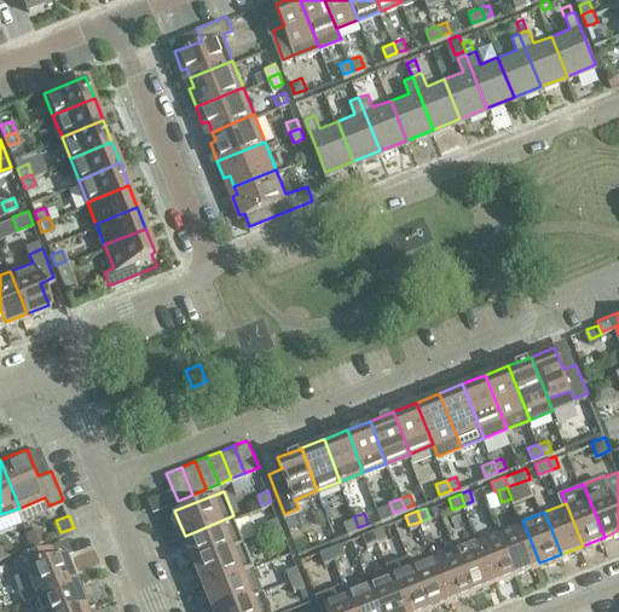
[(195,560),(243,541),(233,515),(185,536),(195,560)]
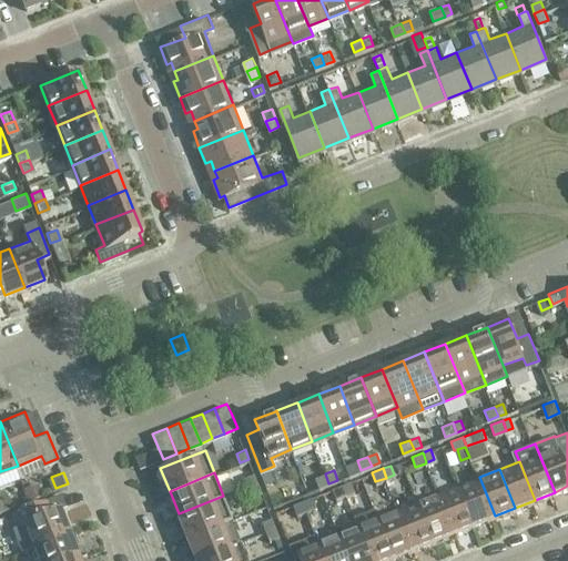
[(257,481),(254,473),(245,477),(247,486),(257,481)]
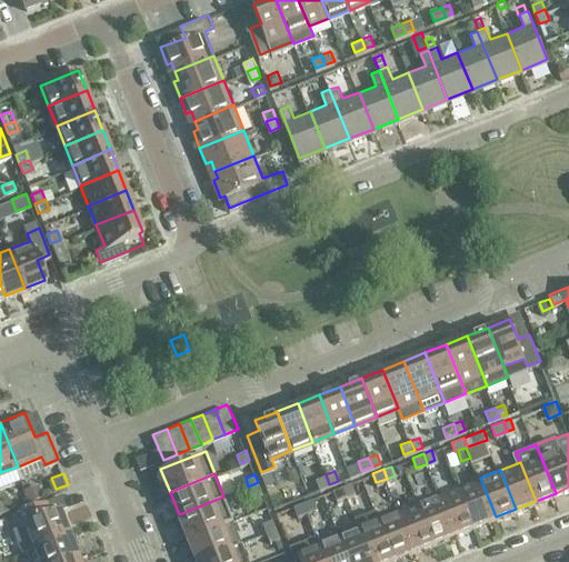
[(329,484),(326,474),(316,479),(319,489),(329,484)]
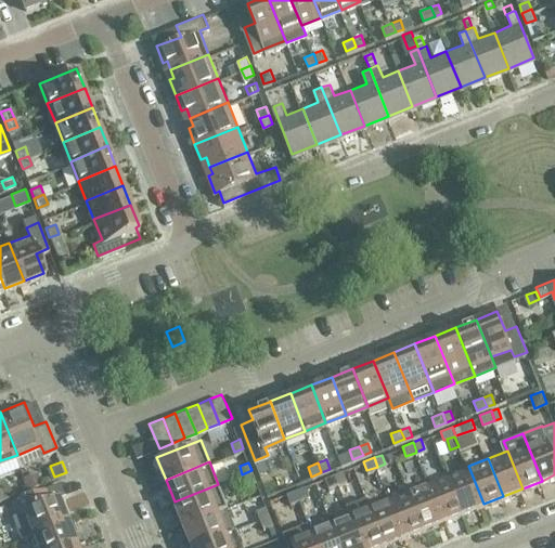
[(448,474),(464,512),(483,504),(468,466),(448,474)]
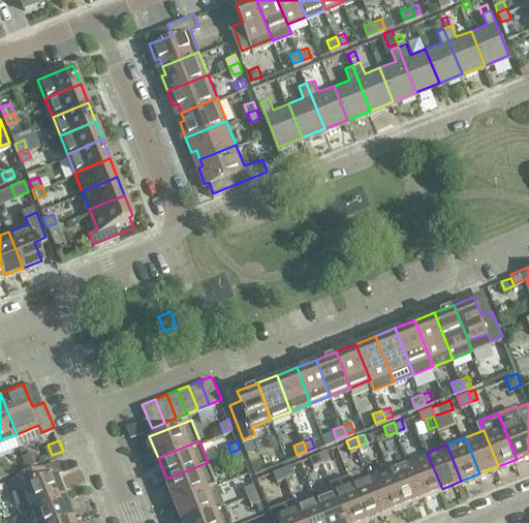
[(36,448),(24,453),(28,464),(40,459),(36,448)]
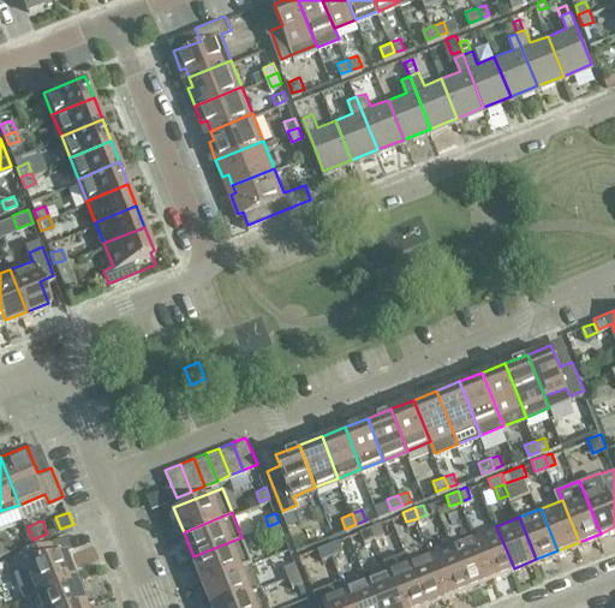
[(279,522),(268,526),(273,537),(284,534),(279,522)]
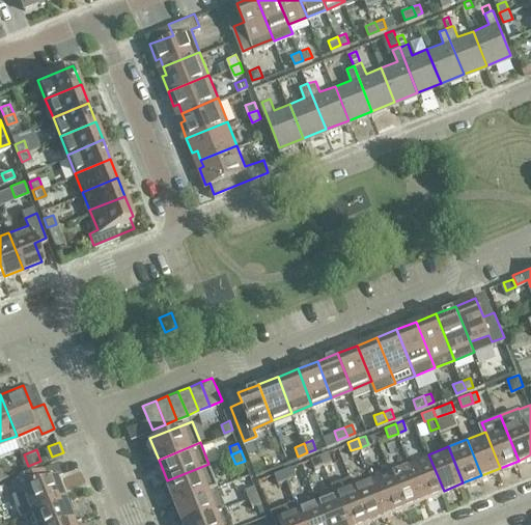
[(324,463),(331,460),(328,450),(319,453),(324,463)]
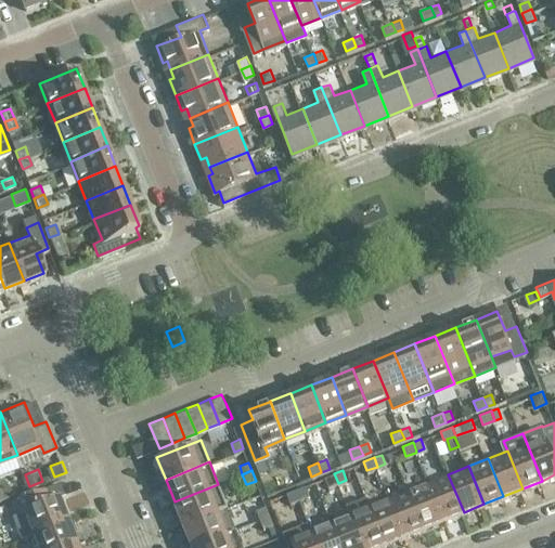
[(338,483),(334,473),(324,477),(327,487),(338,483)]
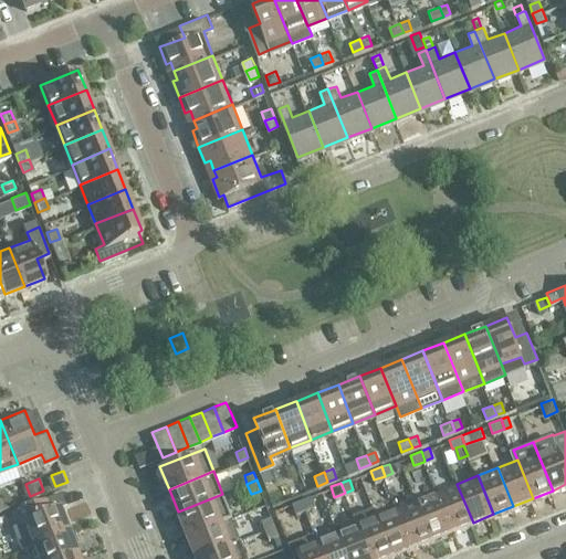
[(473,523),(457,484),(437,492),(452,530),(473,523)]
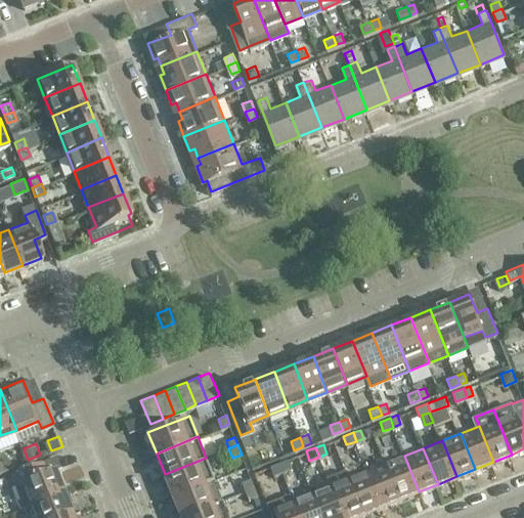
[(419,491),(404,456),(386,463),(400,499),(419,491)]
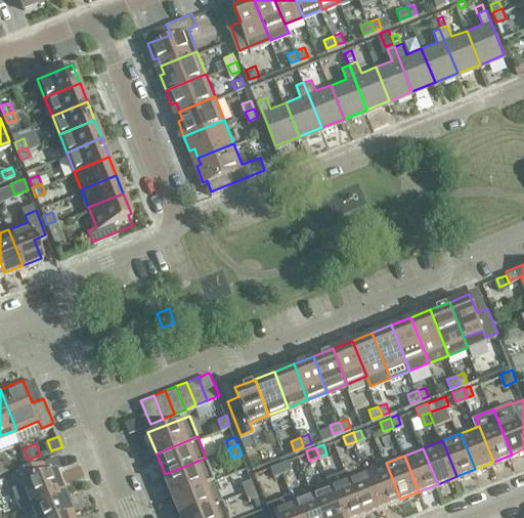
[(5,469),(13,465),(9,457),(1,460),(5,469)]
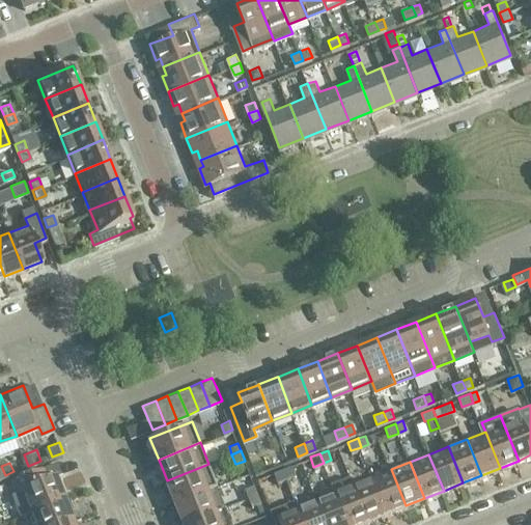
[(175,501),(217,485),(208,464),(167,480),(175,501)]
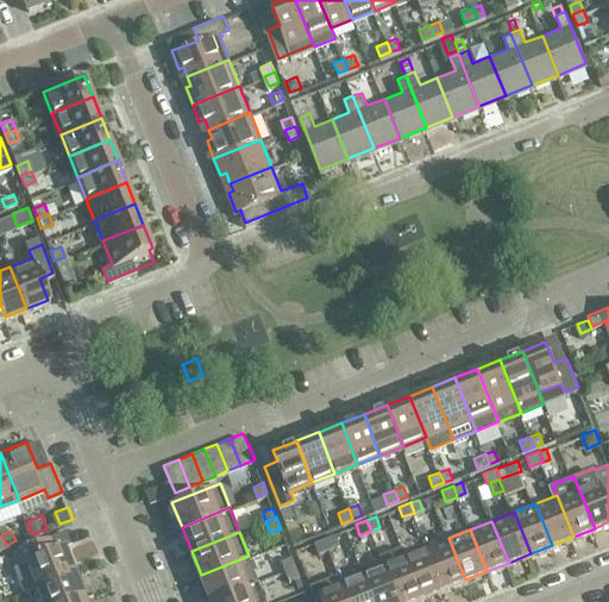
[(37,583),(75,568),(66,543),(57,546),(52,533),(12,549),(18,564),(27,560),(37,583)]
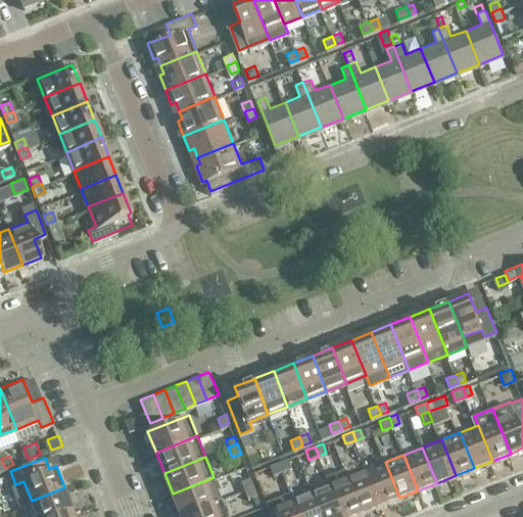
[(282,471),(290,467),(287,458),(278,461),(282,471)]
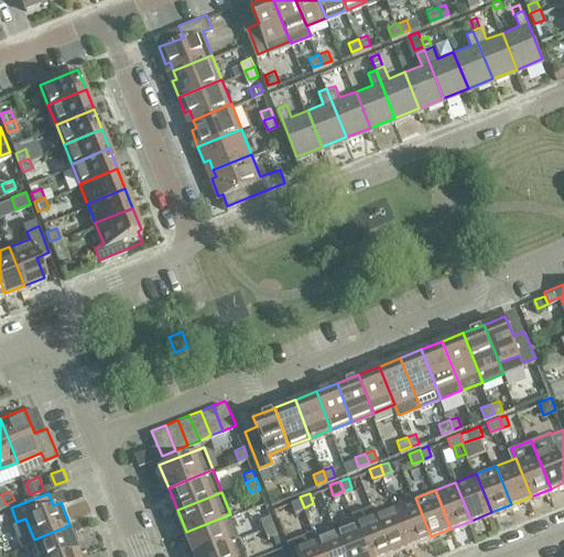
[(304,508),(300,497),(290,501),(294,511),(304,508)]
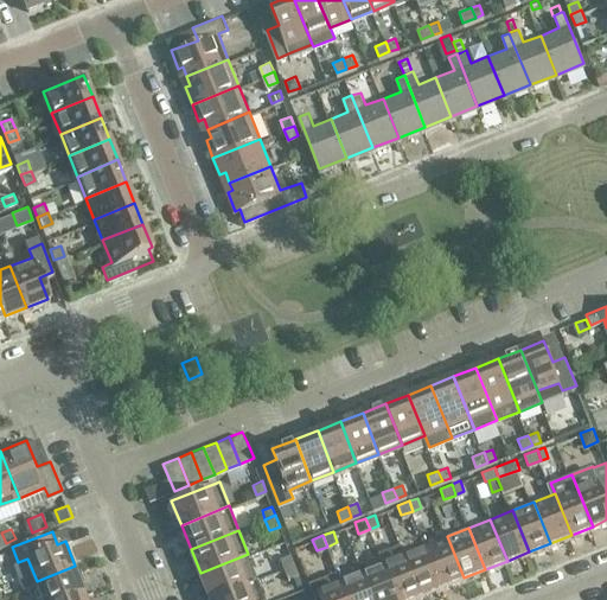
[(426,544),(442,586),(464,578),(447,536),(426,544)]
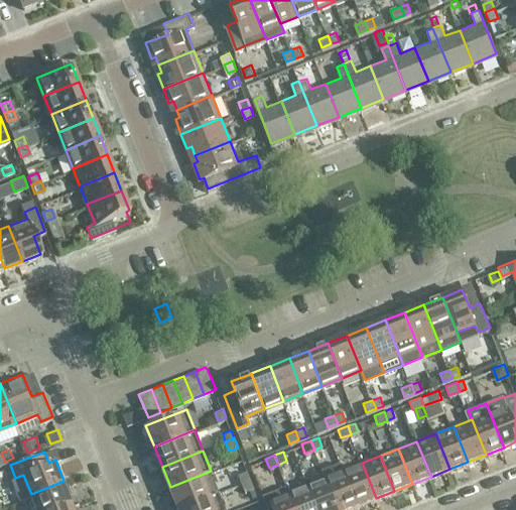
[(344,470),(358,506),(376,498),(362,463),(344,470)]
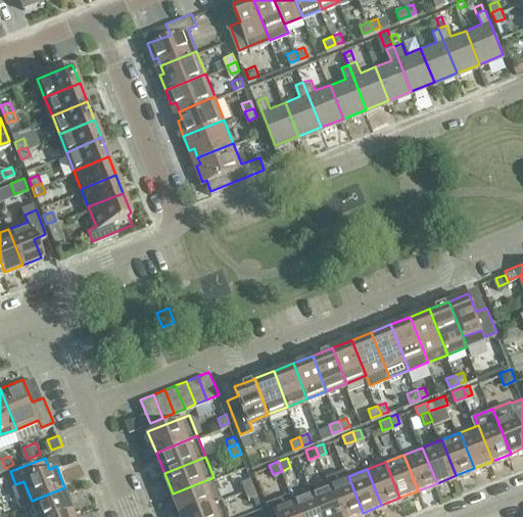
[(330,483),(342,516),(351,516),(363,513),(348,476),(330,483)]
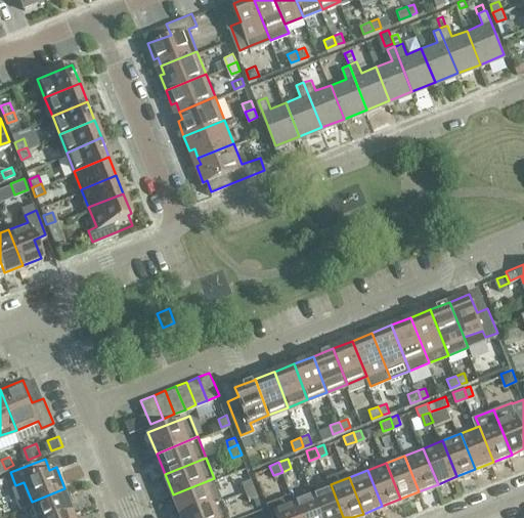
[(181,515),(222,499),(214,478),(173,494),(181,515)]
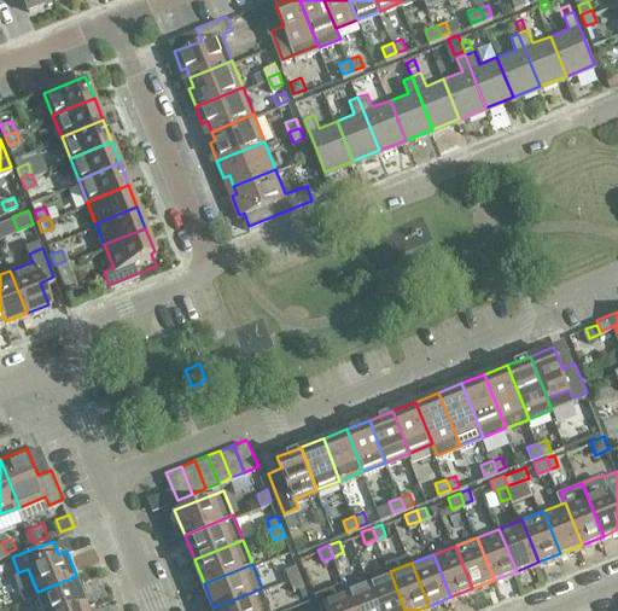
[(299,572),(296,564),(285,568),(289,577),(299,572)]
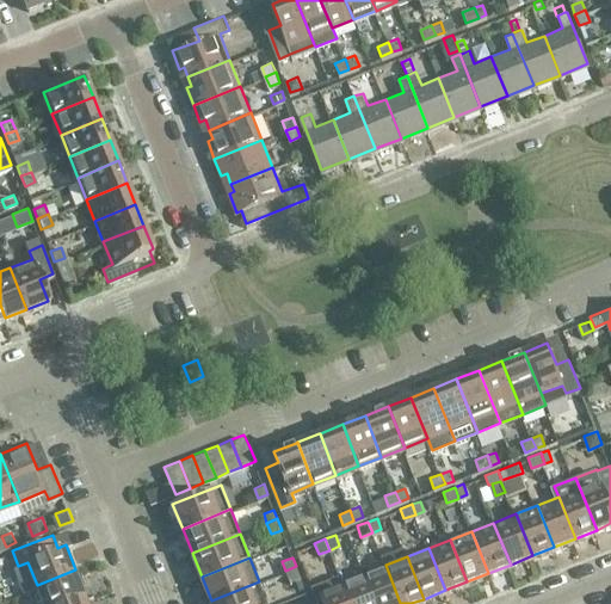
[(364,574),(375,603),(400,603),(386,565),(364,574)]
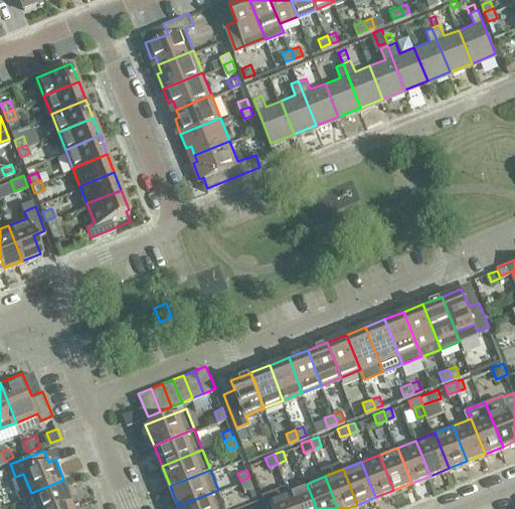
[(249,477),(240,481),(244,490),(253,486),(249,477)]
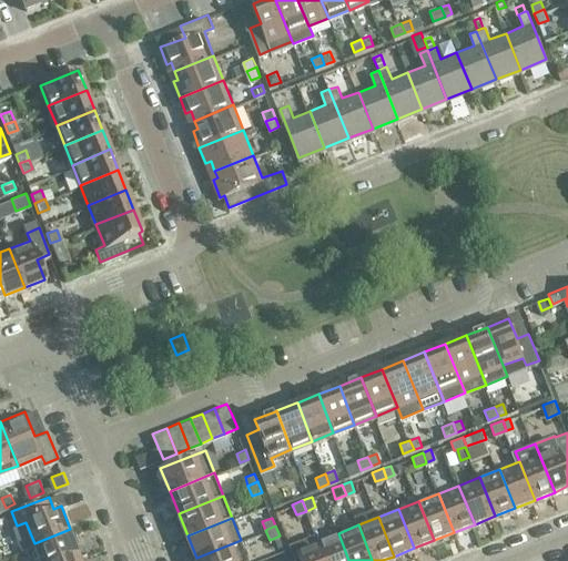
[(41,560),(53,560),(79,551),(70,529),(34,543),(41,560)]
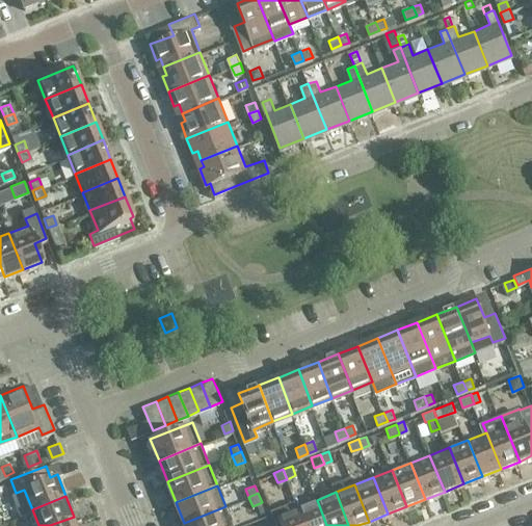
[(304,525),(298,507),(295,500),(271,509),(276,525),(304,525)]
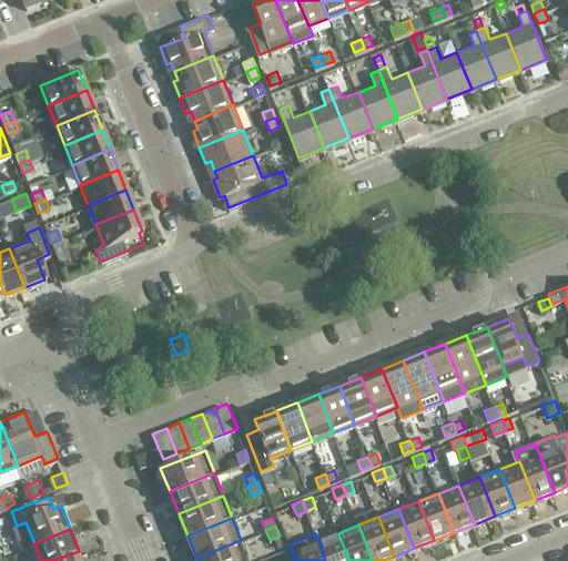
[(318,541),(325,560),(348,560),(338,533),(318,541)]
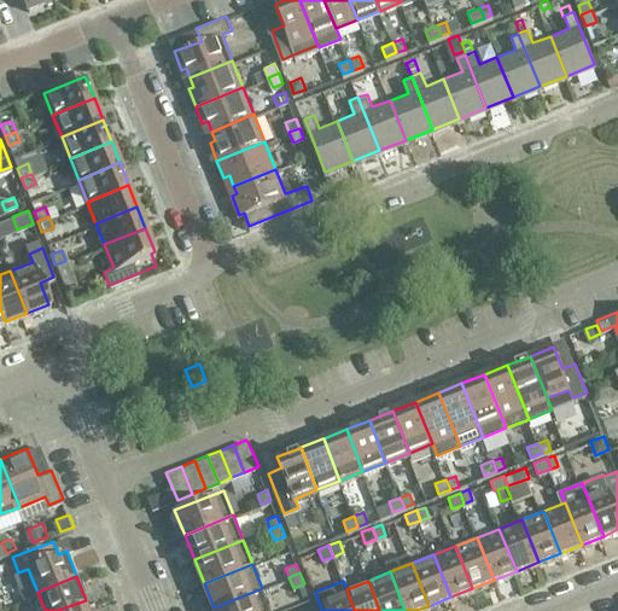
[(270,610),(262,588),(214,607),(214,610),(270,610)]
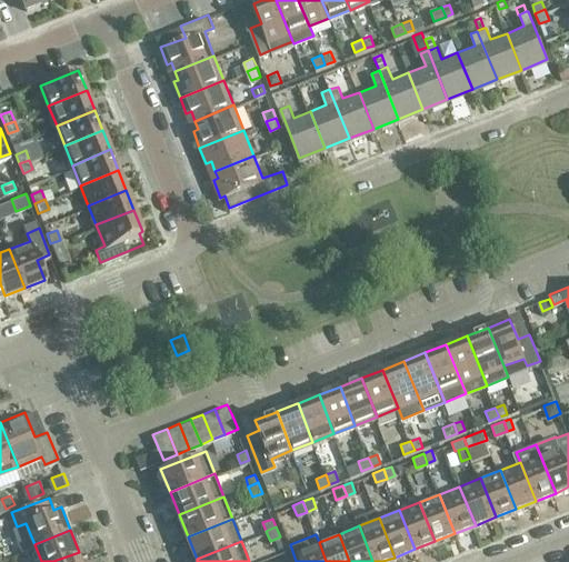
[(83,561),(79,552),(53,561),(83,561)]
